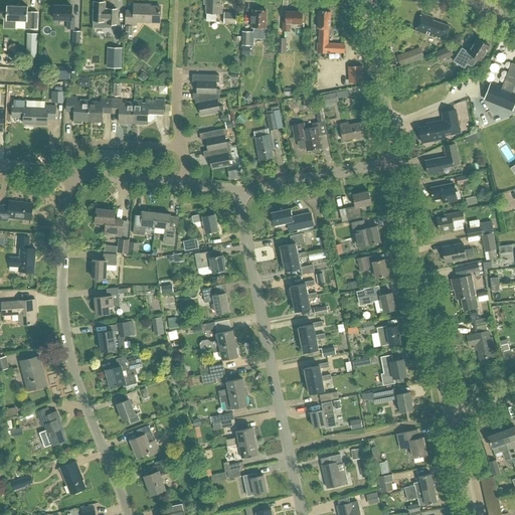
[(206,21),(216,21),(216,13),(222,13),(222,4),(220,4),(219,0),(204,0),(204,4),(206,4),(206,13),(207,13),(206,21)]
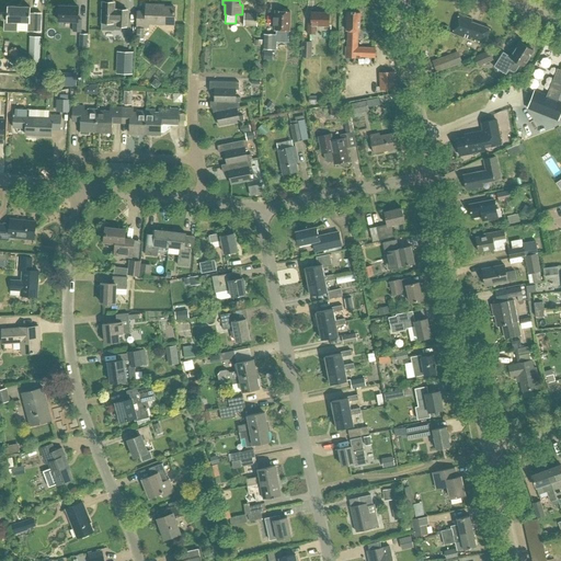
[(102,30),(114,31),(114,30),(121,30),(121,26),(127,26),(127,14),(127,10),(114,10),(114,2),(112,2),(111,1),(106,1),(105,2),(103,2),(102,22),(102,30)]
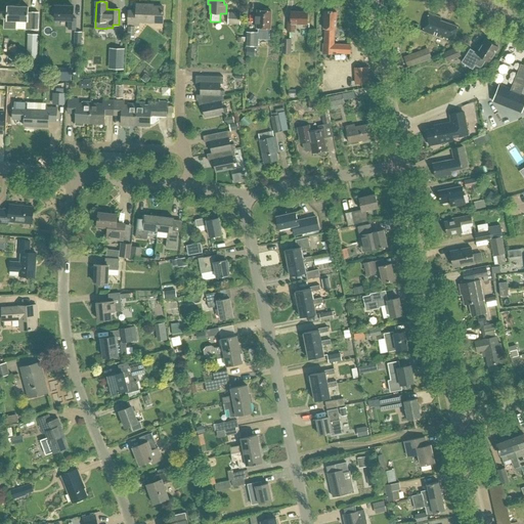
[(128,25),(138,25),(138,22),(163,23),(163,7),(154,6),(154,5),(136,4),(136,11),(129,11),(128,25)]
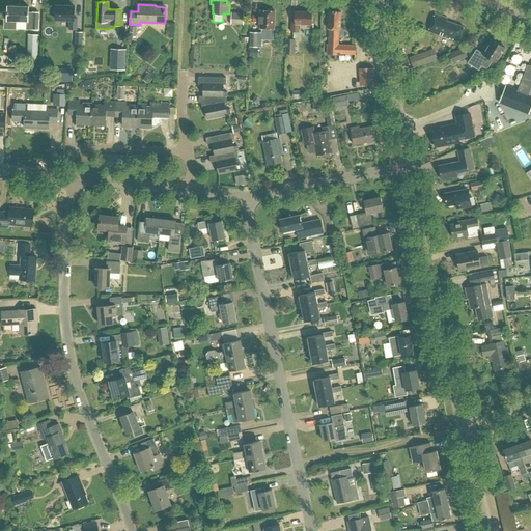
[(28,21),(32,22),(32,30),(38,30),(39,12),(32,12),(28,12),(29,6),(7,5),(7,21),(28,22),(28,21)]
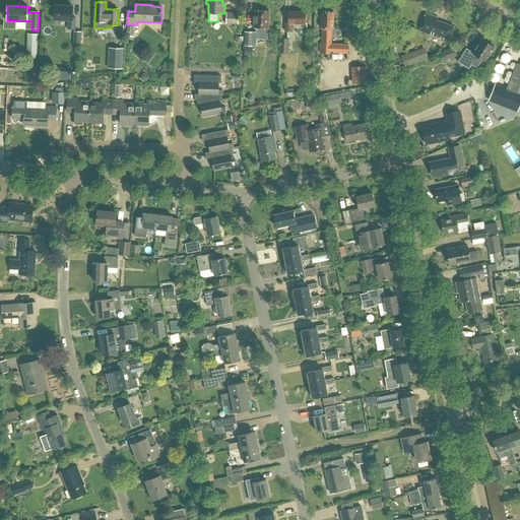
[(55,5),(54,19),(67,19),(67,29),(75,29),(75,18),(72,17),(72,6),(55,5)]
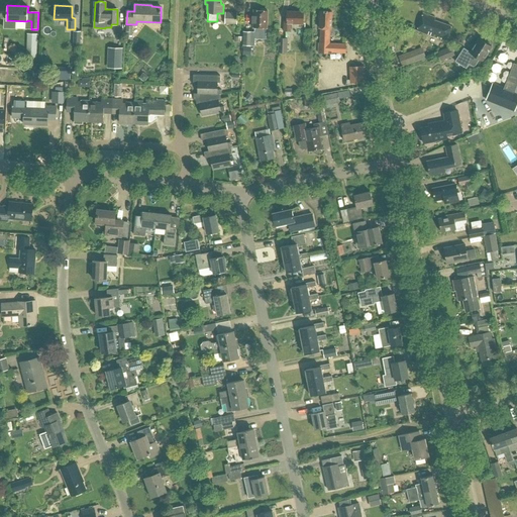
[(253,22),(253,27),(254,27),(254,33),(251,33),(250,41),(254,41),(254,38),(266,39),(266,28),(267,28),(268,11),(266,10),(265,9),(262,9),(261,10),(253,10),(253,16),(252,16),(252,22),(253,22)]
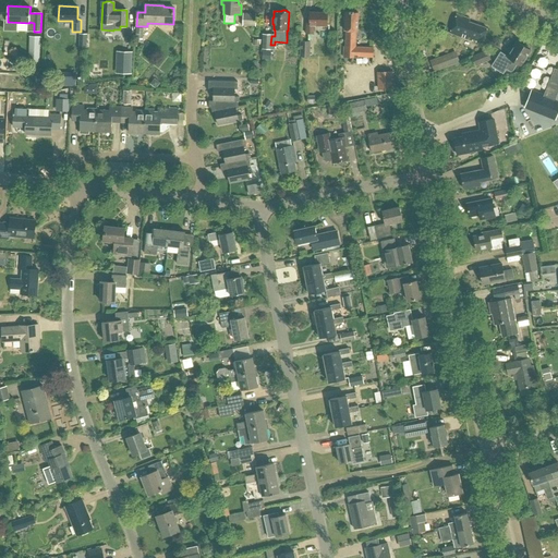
[(243,12),(242,25),(256,26),(256,13),(243,12)]
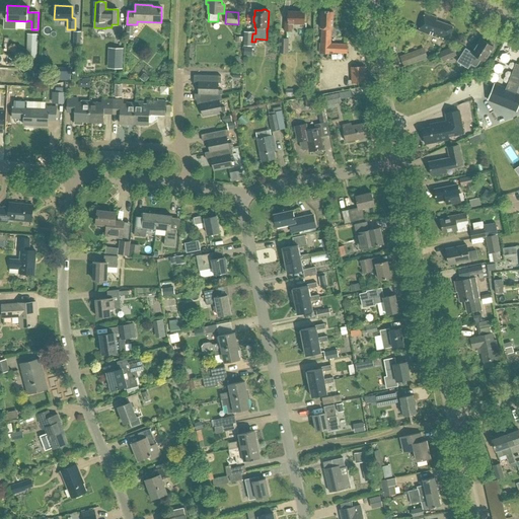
[(285,21),(285,31),(291,31),(292,23),(304,23),(305,12),(288,11),(288,21),(285,21)]
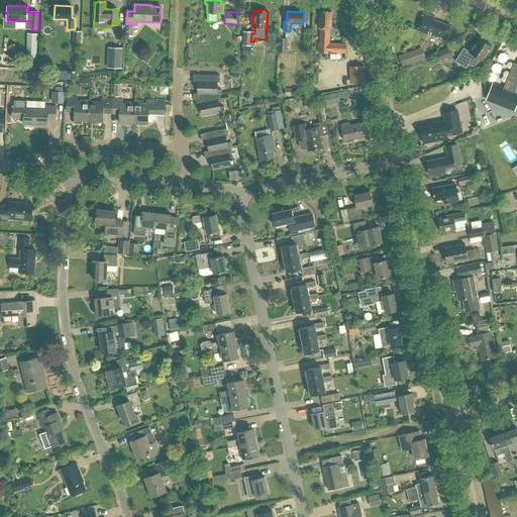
[(332,53),(345,53),(345,44),(329,43),(330,28),(331,28),(332,12),(319,11),(319,19),(320,19),(319,28),(321,28),(320,42),(319,42),(318,53),(331,54),(332,53)]
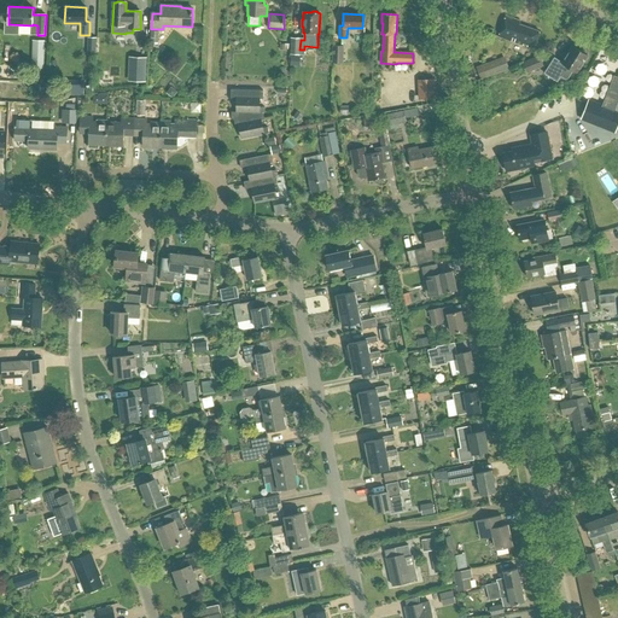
[(499,36),(534,48),(538,31),(518,24),(519,21),(506,16),(499,36)]
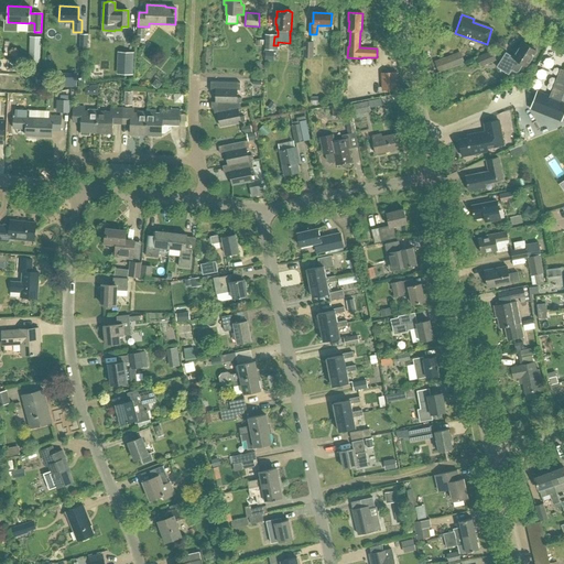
[(424,29),(420,33),(425,40),(430,35),(424,29)]
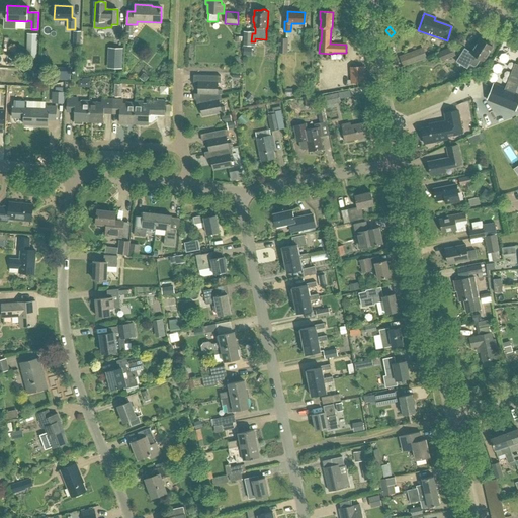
[(37,34),(28,33),(27,57),(36,58),(37,34)]
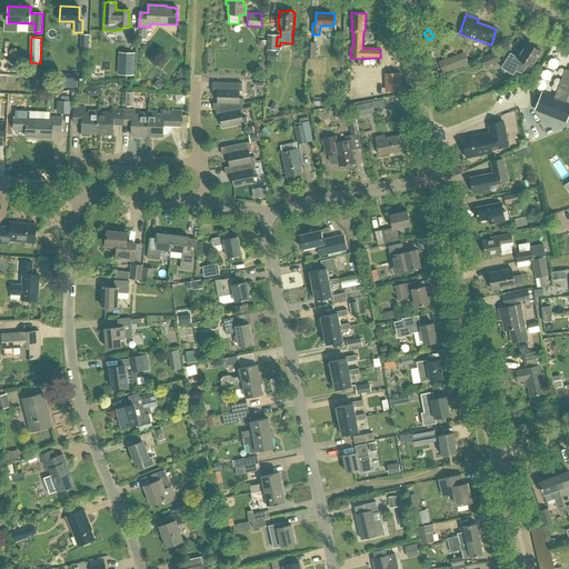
[(306,57),(316,58),(316,42),(307,41),(306,57)]
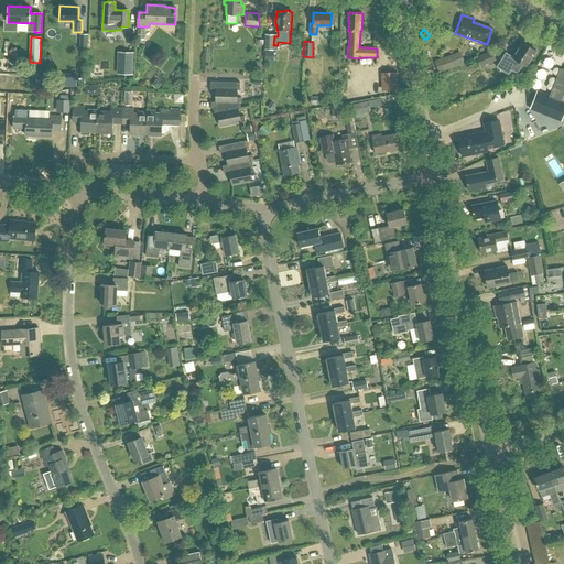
[(505,52),(498,62),(495,66),(507,74),(511,66),(519,72),(523,64),(525,66),(537,51),(523,42),(513,57),(505,52)]
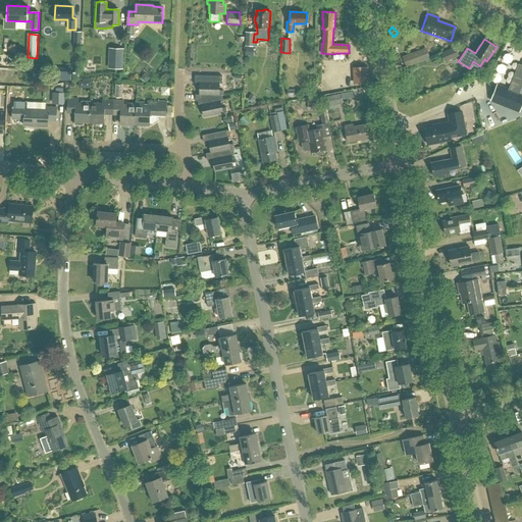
[(441,52),(446,61),(459,55),(456,47),(441,52)]
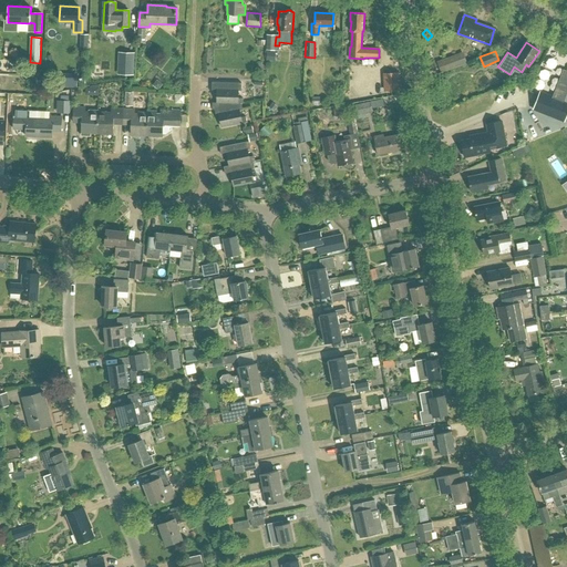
[(119,75),(135,75),(136,53),(120,52),(119,75)]
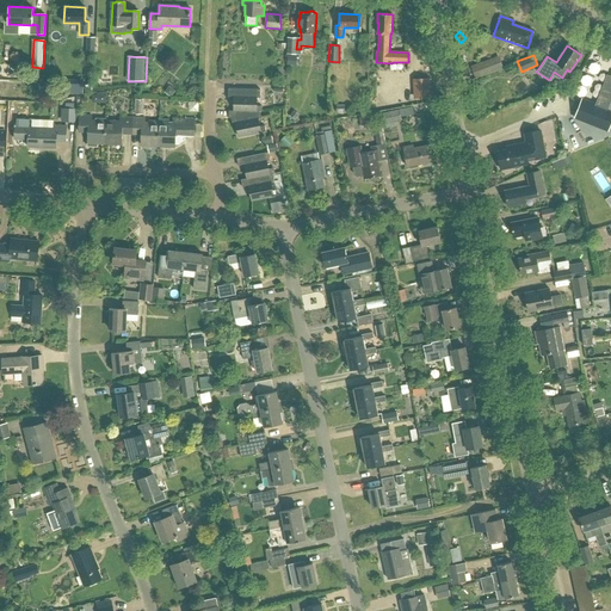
[(499,56),(470,67),(474,79),(504,68),(499,56)]
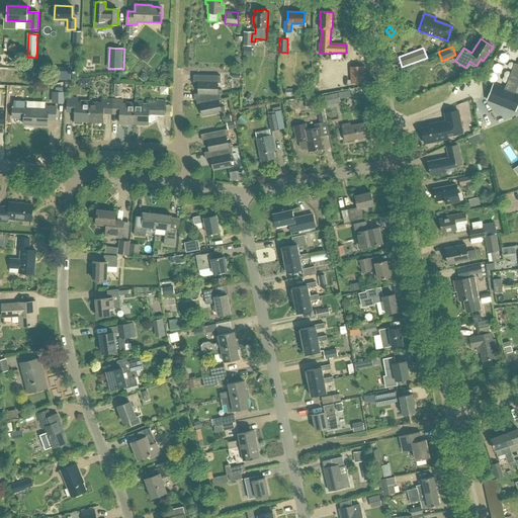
[(493,85),(487,99),(516,110),(516,109),(517,105),(517,104),(517,65),(515,65),(505,90),(493,85)]
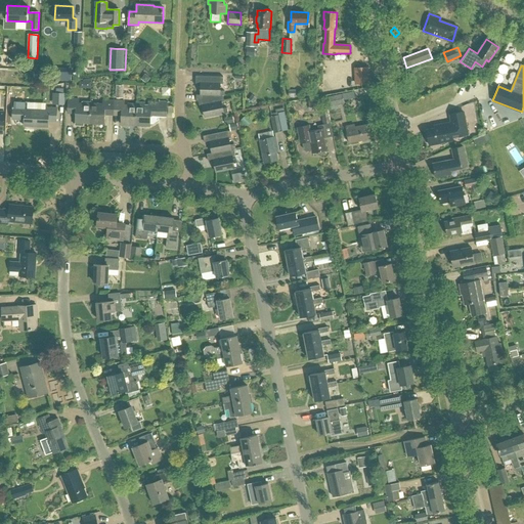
[(368,67),(356,68),(356,84),(369,83),(368,67)]
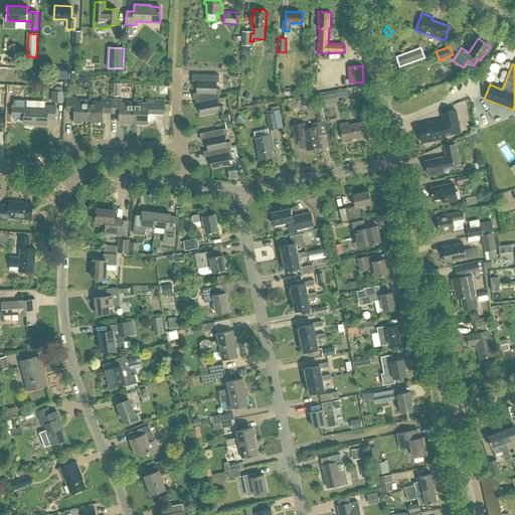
[(197,81),(197,93),(197,94),(216,94),(219,94),(219,93),(220,93),(221,90),(216,89),(216,82),(219,82),(219,75),(192,74),(192,81),(197,81)]
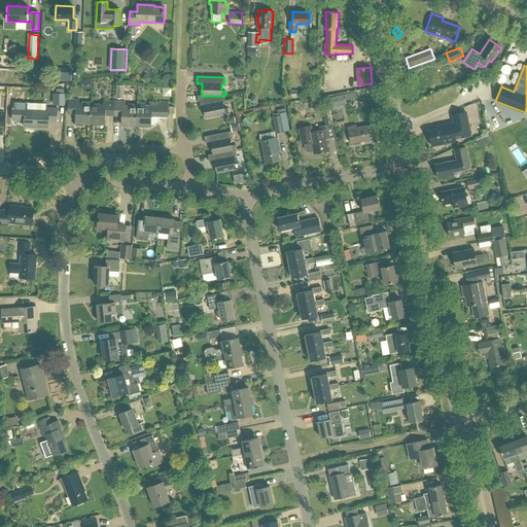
[(65,106),(65,94),(63,94),(57,94),(56,105),(65,106)]
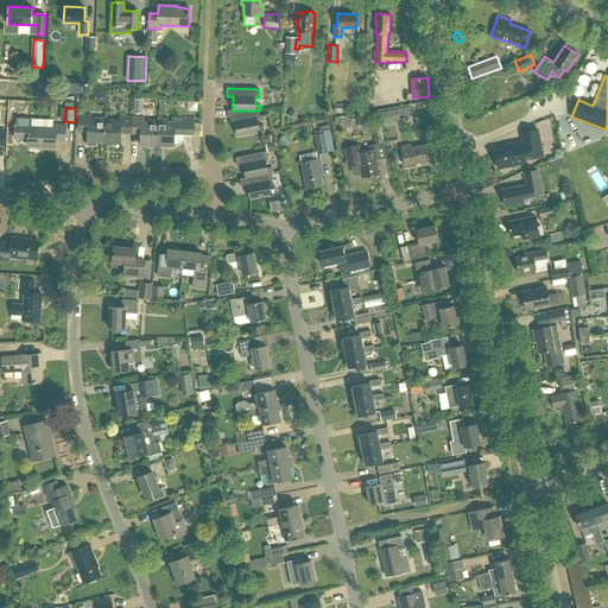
[(234,118),(238,135),(265,131),(264,125),(259,126),(257,118),(260,118),(259,111),(255,111),(233,111),(233,109),(228,109),(228,118),(234,118)]
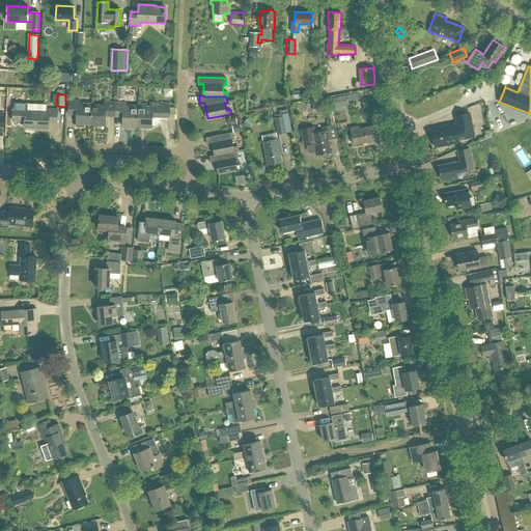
[(350,105),(347,95),(333,98),(335,108),(350,105)]
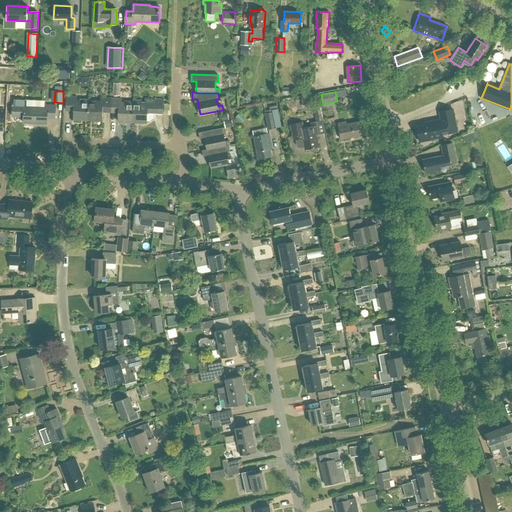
[(243,98),(248,101),(252,97),(247,93),(243,98)]
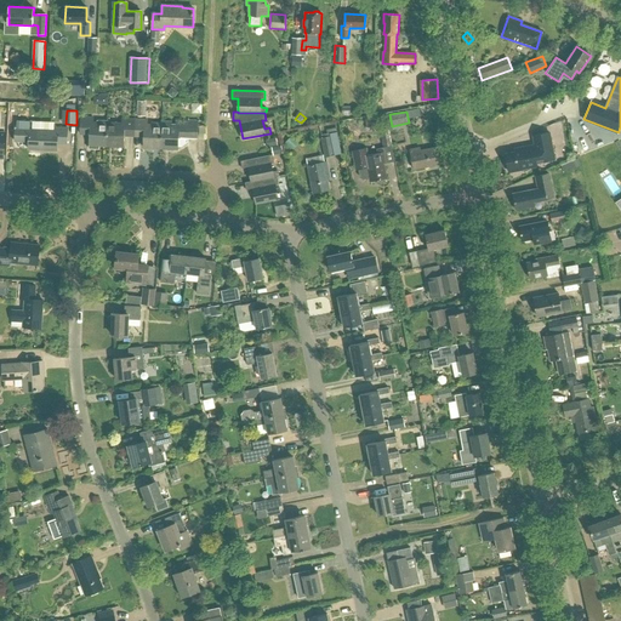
[(100,144),(107,146),(107,123),(93,123),(93,118),(80,117),(79,134),(89,134),(89,148),(98,148),(100,144)]
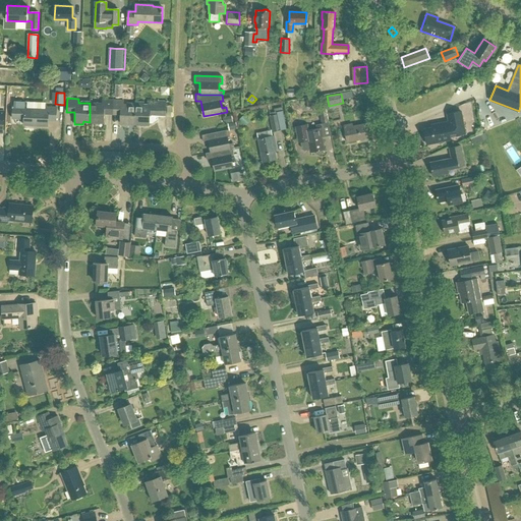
[(104,113),(112,114),(113,100),(102,100),(102,104),(90,103),(90,122),(104,122),(104,113)]
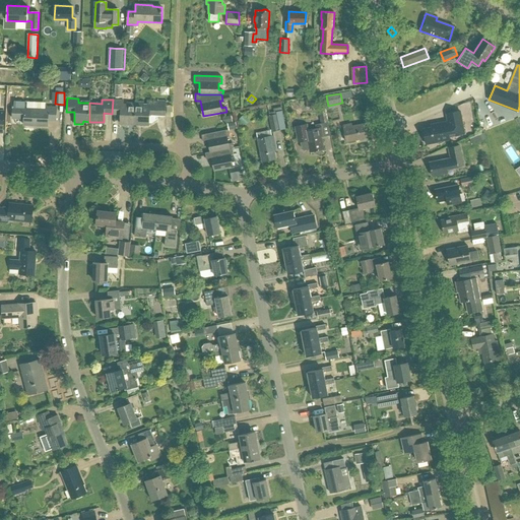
[(120,123),(134,124),(135,105),(123,105),(123,101),(113,100),(112,114),(120,114),(120,123)]
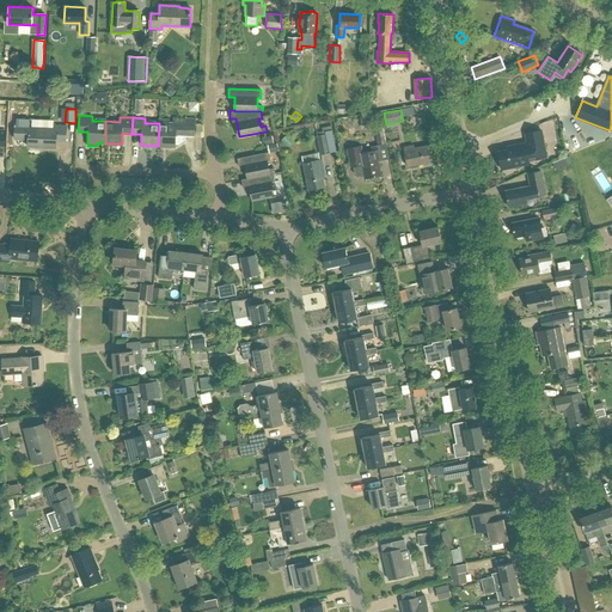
[(158,146),(175,146),(176,144),(178,144),(185,139),(185,136),(194,136),(195,117),(185,117),(185,120),(172,120),(172,124),(169,124),(169,120),(159,120),(159,123),(158,146)]
